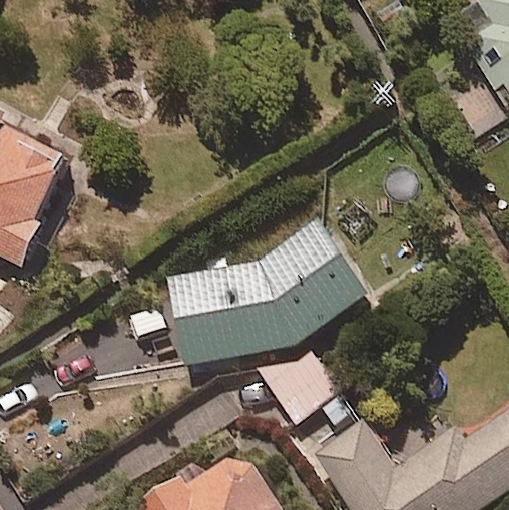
[(508,0),(480,0),(494,22),(465,40),(502,102),(508,97),(508,0)]
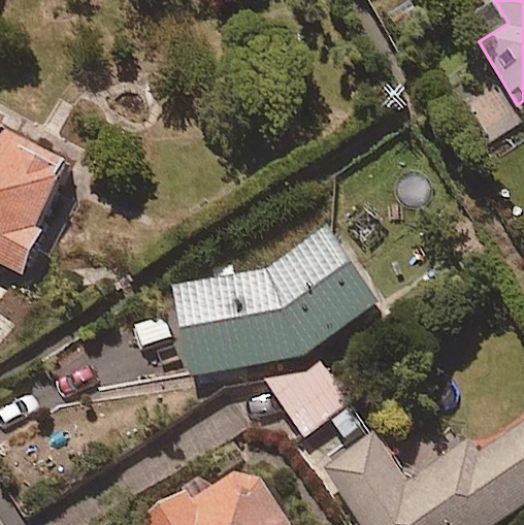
[(13,119),(0,110),(0,263),(19,274),(44,231),(34,225),(71,163),(9,126),(13,119)]
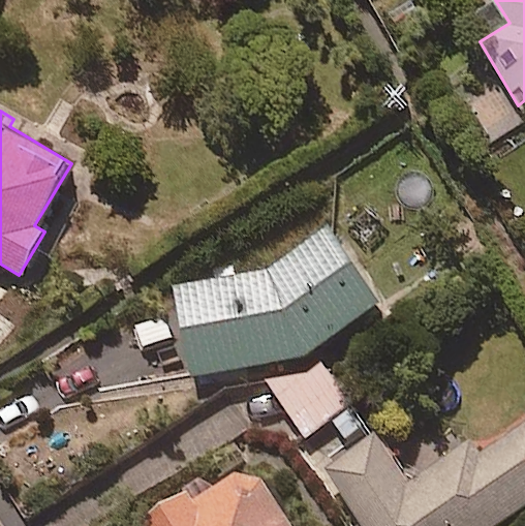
[(385,302),(336,228),(274,265),(176,285),(193,372),(300,359),(385,302)]
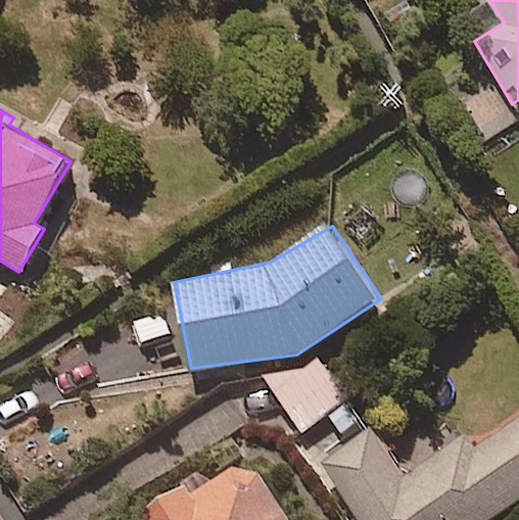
[(269,385),(300,437),(327,421),(338,437),(360,424),(318,356),(269,385)]
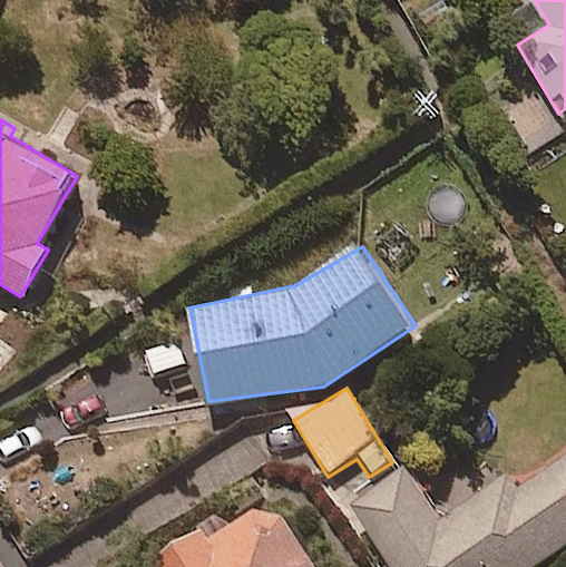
[(565,457),(523,486),(515,473),(441,524),(402,466),(345,505),(388,566),(529,566),(565,543),(565,457)]
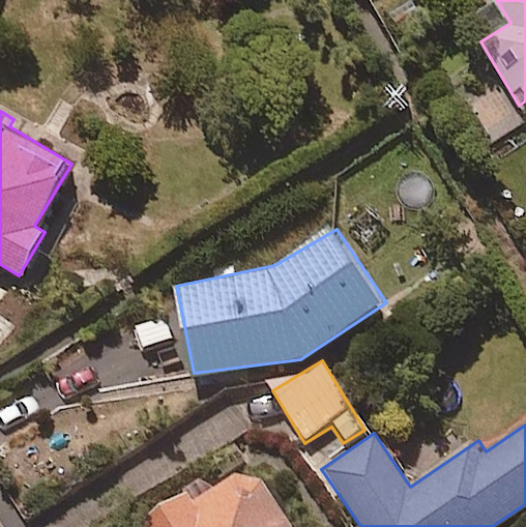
[(291,526),(257,468),(215,493),(206,476),(147,511),(155,526),(291,526)]
